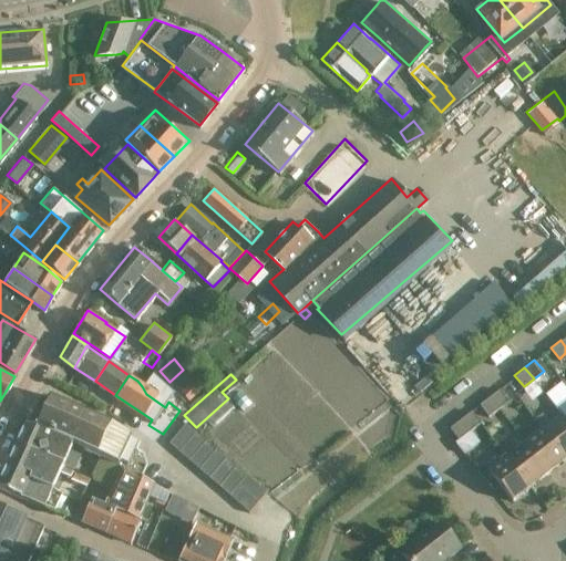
[(239,387),(230,396),(243,408),(250,401),(239,387)]
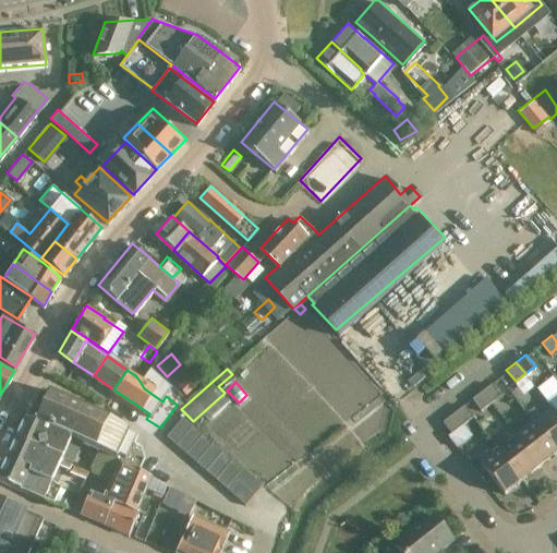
[(481,389),(489,400),(499,393),(491,382),(481,389)]
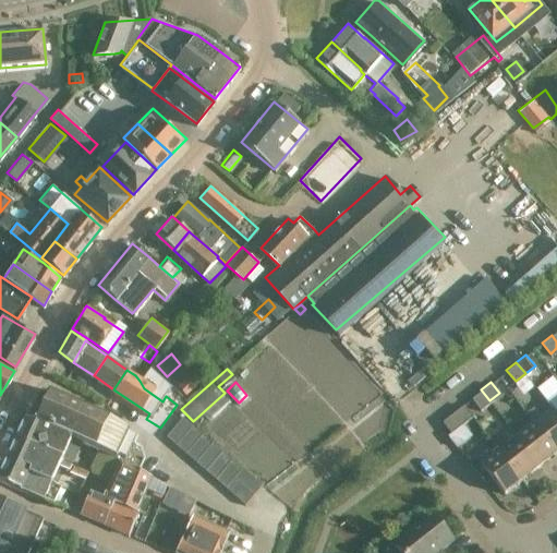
[(33,418),(57,429),(57,428),(117,455),(128,429),(109,417),(73,399),(48,387),(33,418)]
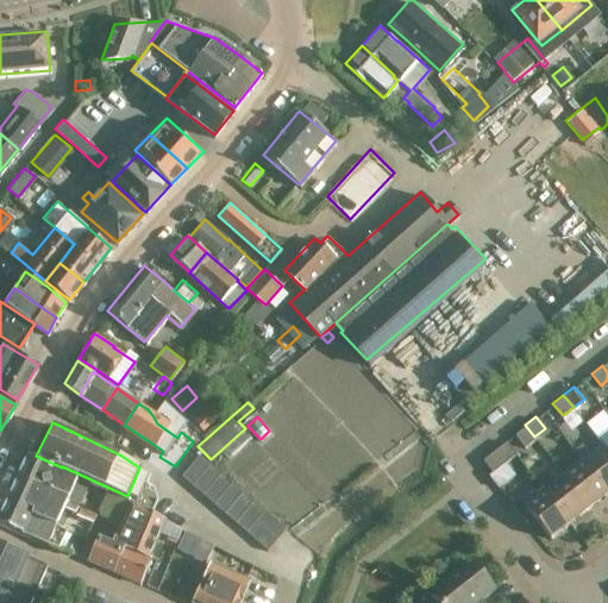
[(524,445),(534,437),(525,425),(514,433),(524,445)]
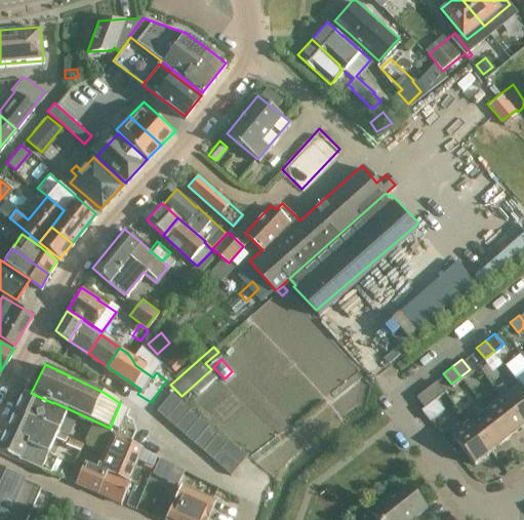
[(523,366),(513,375),(518,382),(517,382),(520,386),(521,386),(523,390),(523,366)]
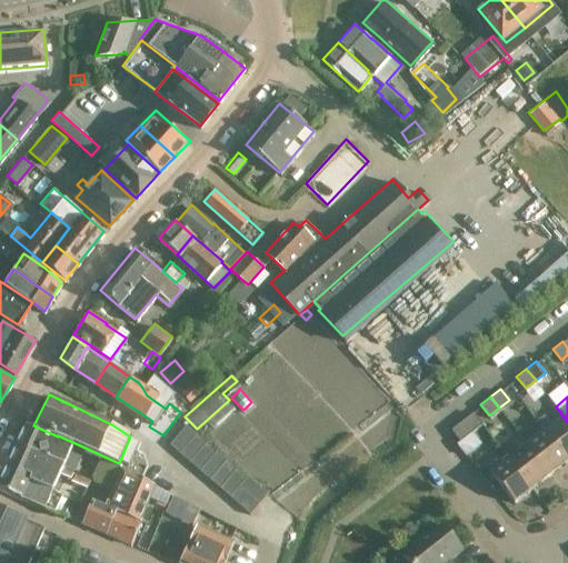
[(472,410),(450,428),(459,439),(481,422),(472,410)]
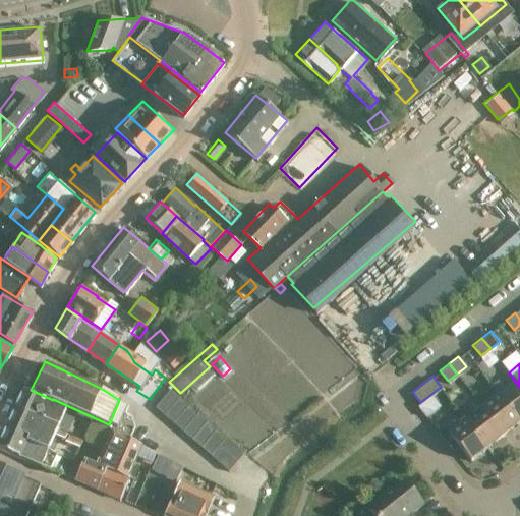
[(519,387),(517,383),(516,383),(513,379),(504,387),(499,381),(493,386),(498,392),(519,419),(519,418),(519,387)]
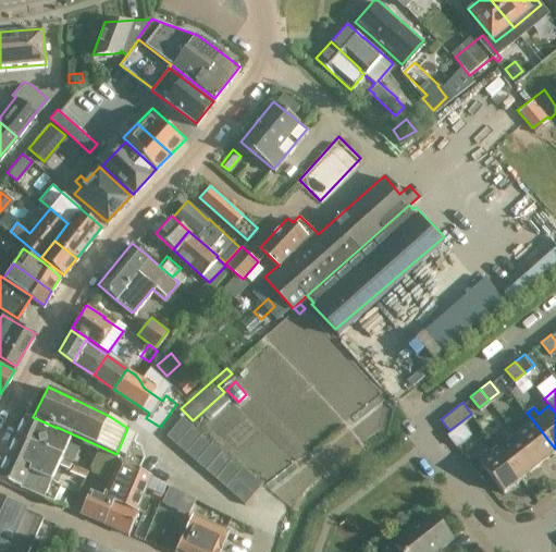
[(57,428),(33,417),(24,413),(14,434),(61,454),(70,434),(56,428),(57,428)]
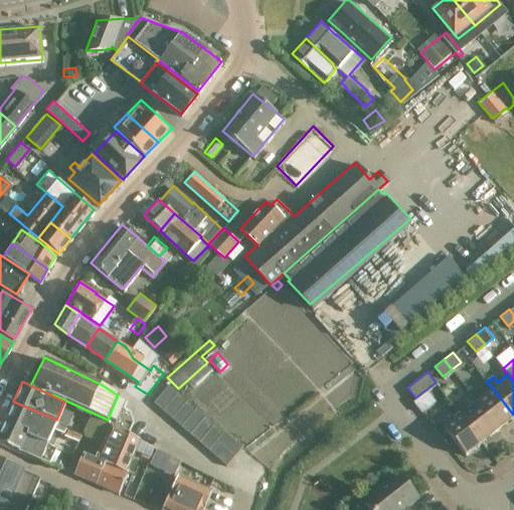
[(168,382),(152,400),(162,408),(177,390),(172,385),(168,382)]
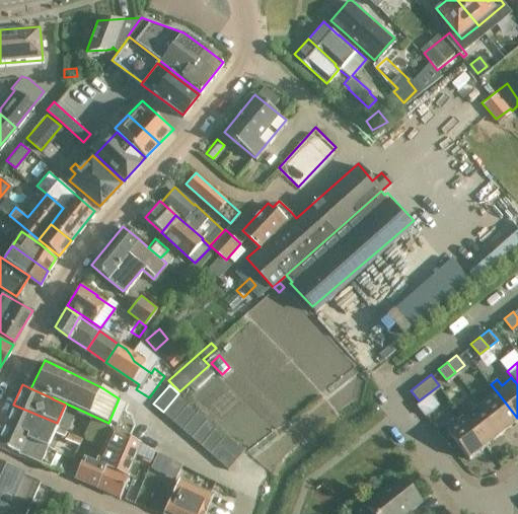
[(501,431),(517,418),(496,390),(478,402),(501,431)]
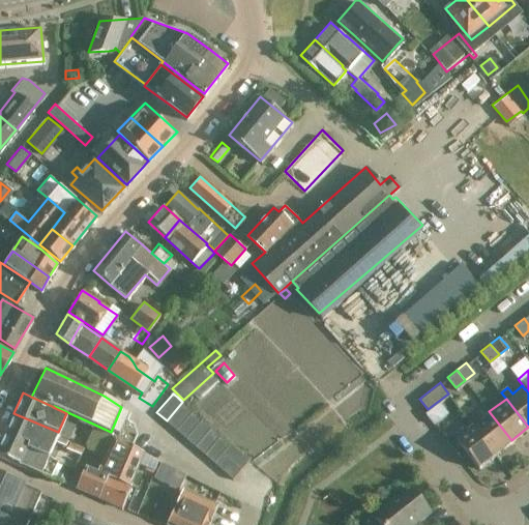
[(182,402),(167,420),(176,429),(192,410),(182,402)]
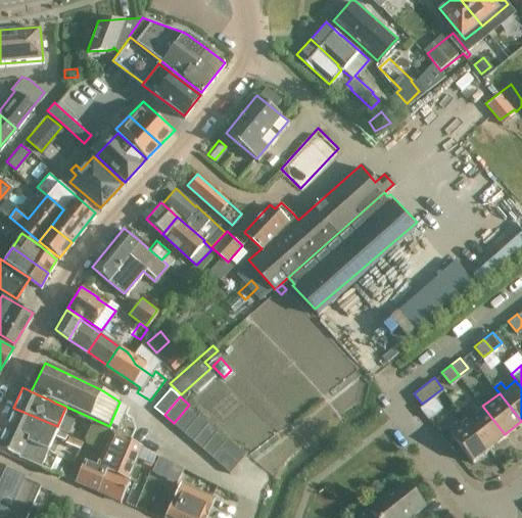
[(189,405),(174,423),(183,431),(198,413),(189,405)]
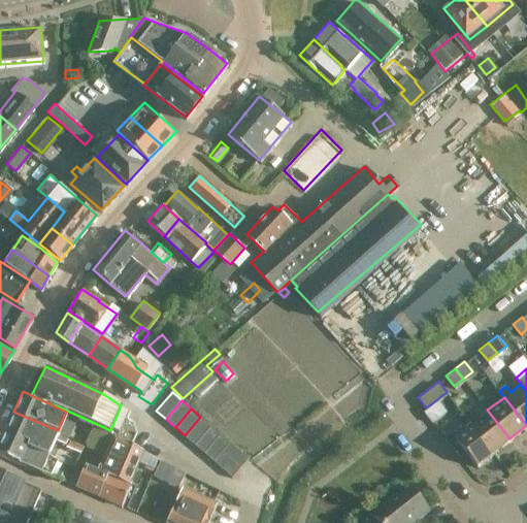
[(493,452),(509,438),(487,410),(471,422),(468,418),(467,419),(493,452)]
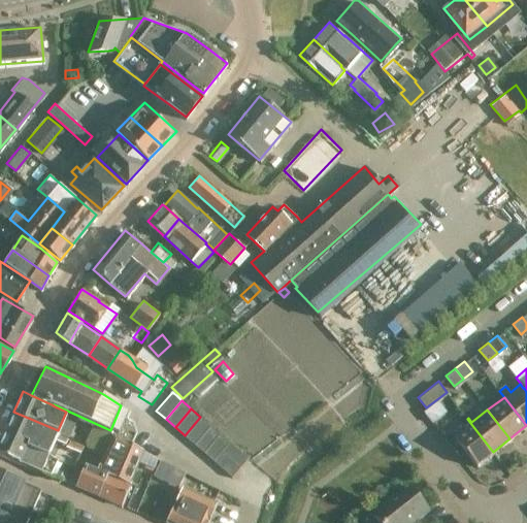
[(8,425),(5,430),(26,439),(24,443),(47,454),(58,430),(13,412),(8,425)]
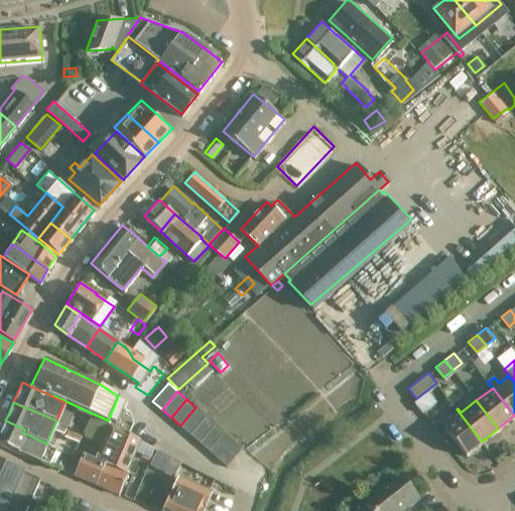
[(196,407),(180,425),(189,432),(205,414),(196,407)]
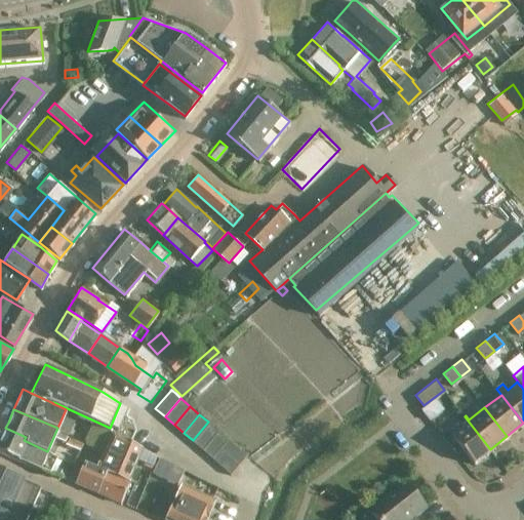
[(490,449),(465,416),(460,421),(462,425),(451,434),(474,462),(490,449)]
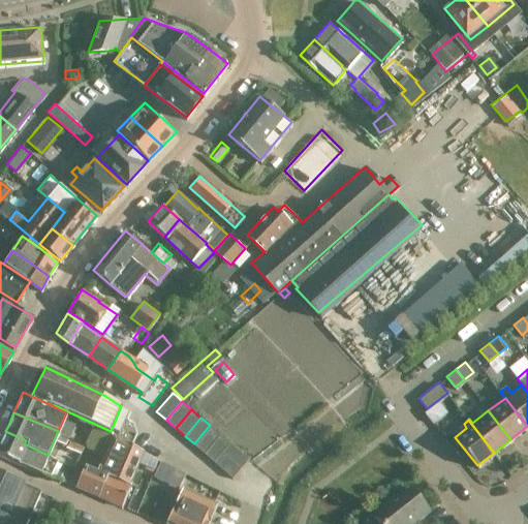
[(194,443),(204,452),(219,433),(210,425),(194,443)]
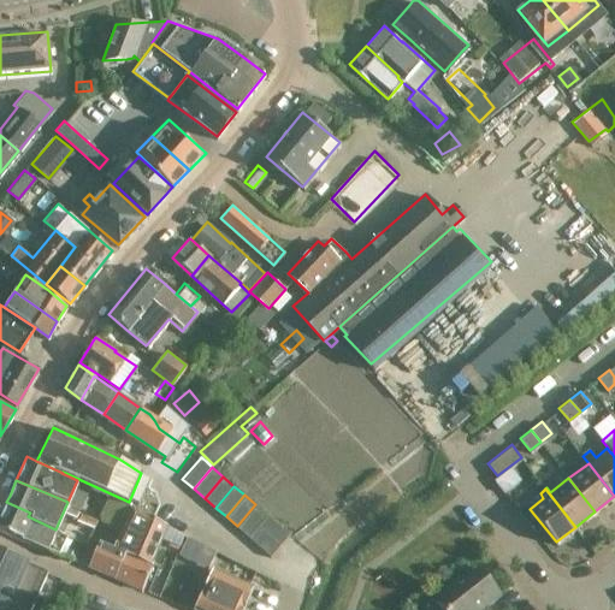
[(119,528),(131,505),(110,496),(99,517),(119,528)]
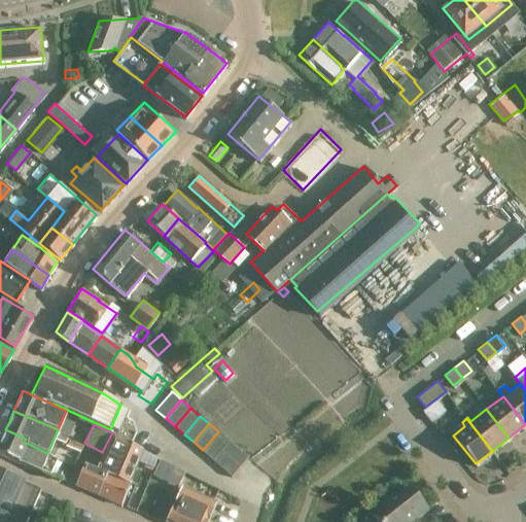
[(0,451),(40,470),(47,453),(24,442),(26,439),(5,429),(0,442),(0,451)]
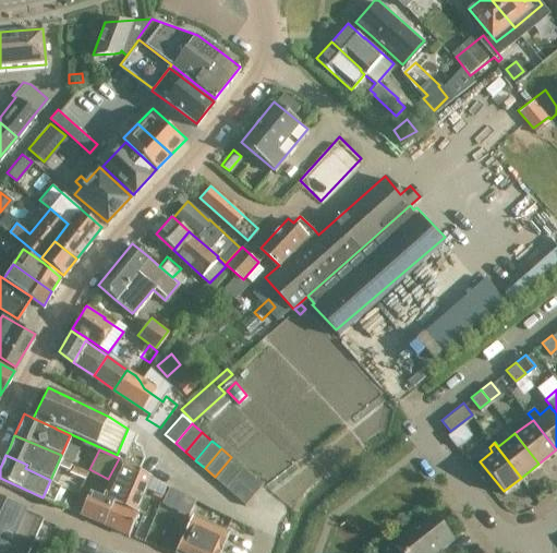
[(231,457),(215,477),(225,485),(233,476),(241,466),(231,457)]
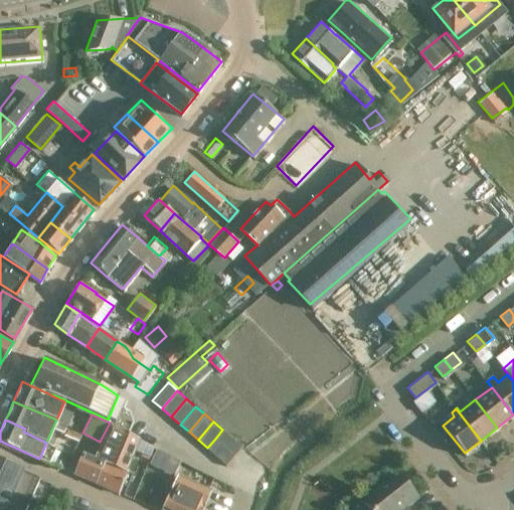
[(73,472),(97,482),(105,463),(127,471),(135,446),(139,437),(127,431),(119,428),(110,423),(96,458),(81,453),(73,472)]
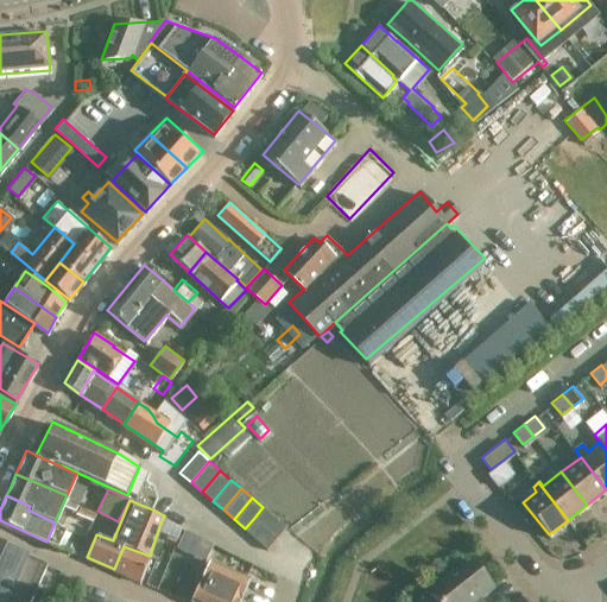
[(263,507),(254,518),(276,537),(285,526),(263,507)]
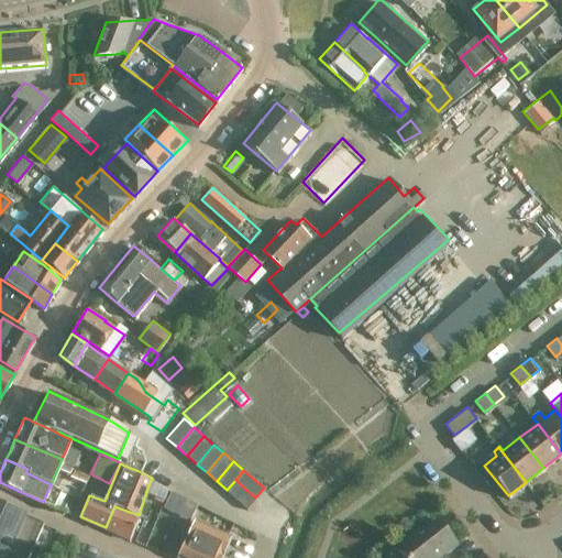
[(235,480),(227,490),(246,507),(255,498),(235,480)]
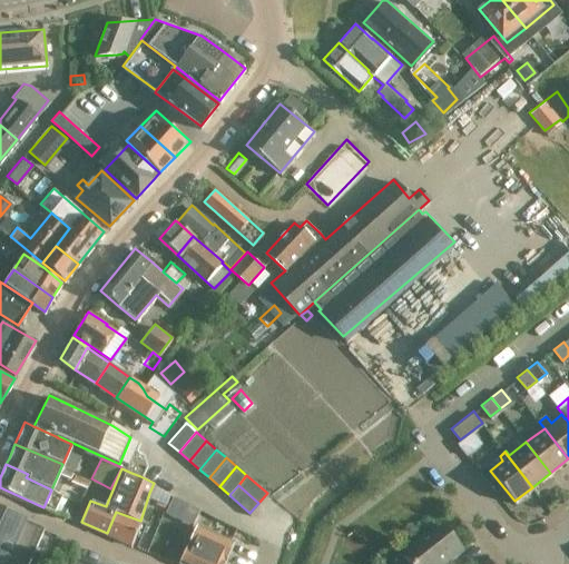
[(173,495),(165,512),(178,518),(192,525),(199,508),(173,495)]
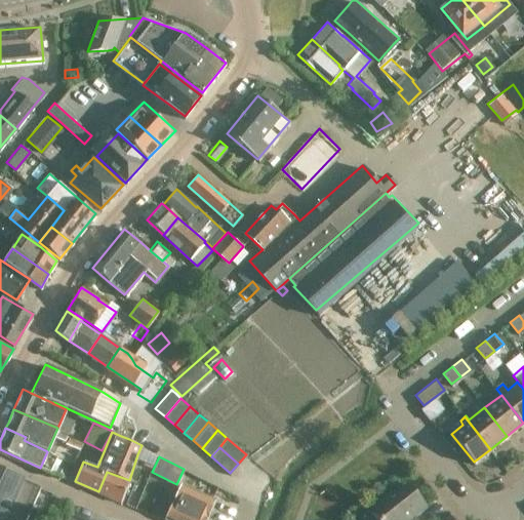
[(56,464),(53,471),(64,476),(68,469),(56,464)]
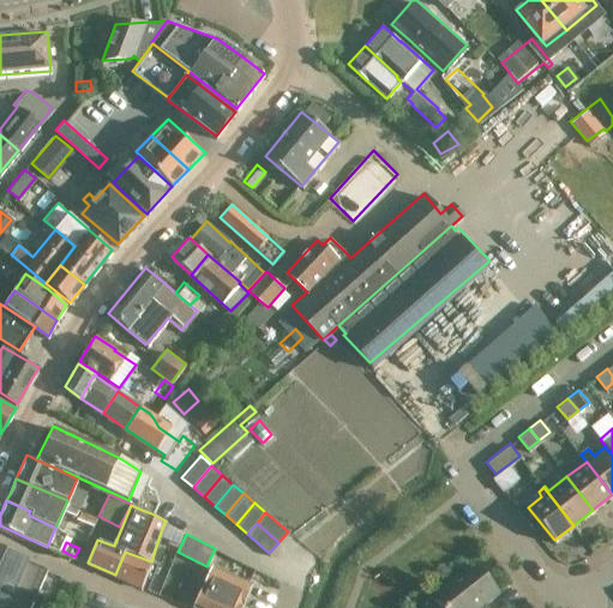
[(29,607),(47,571),(28,561),(0,547),(0,607),(29,607)]
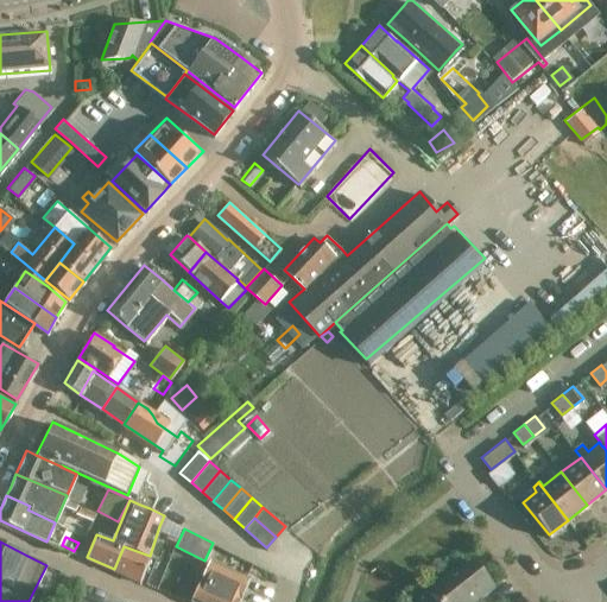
[(139,580),(149,558),(150,556),(124,546),(114,569),(139,580)]
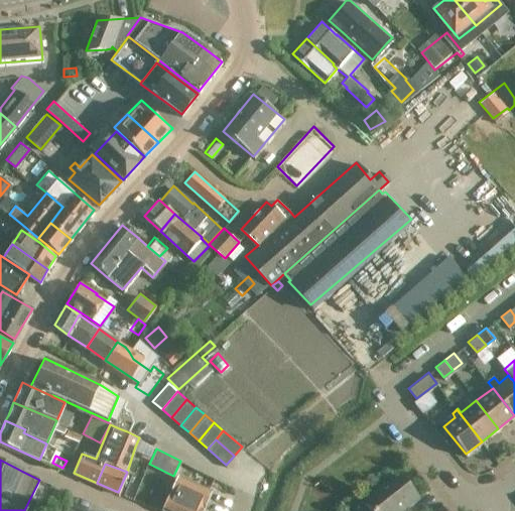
[(170,491),(162,510),(164,510),(201,510),(207,499),(211,490),(178,475),(173,484),(170,491)]
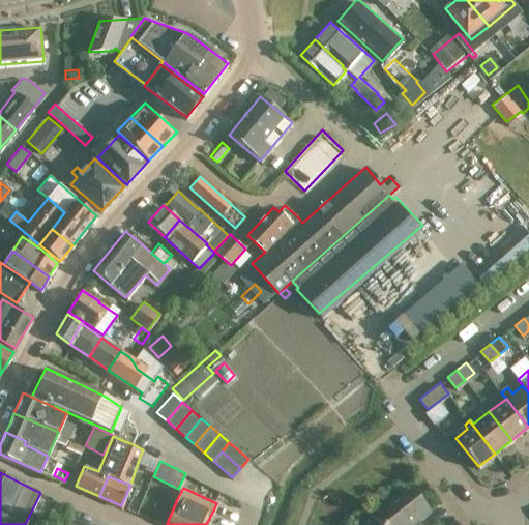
[(411,524),(430,511),(412,488),(399,498),(397,495),(373,513),(382,524),(381,524),(411,524)]
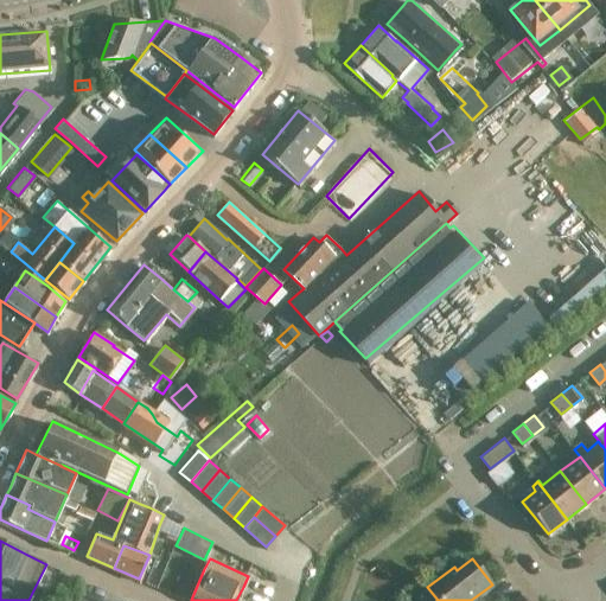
[(71,600),(87,600),(91,594),(78,588),(71,600)]
